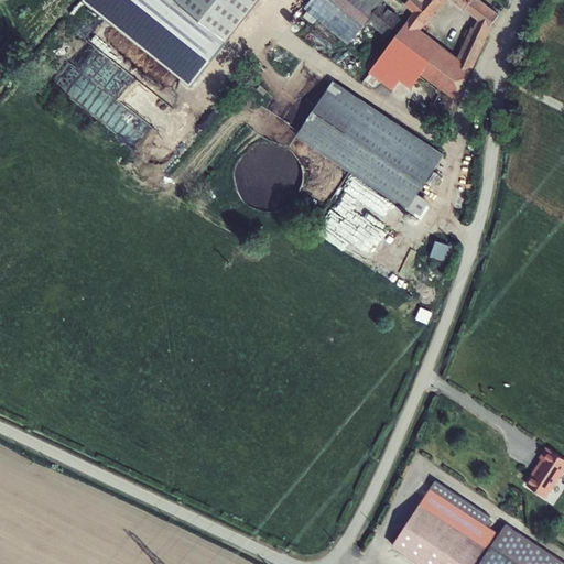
[(83,0),(193,85),(229,41),(176,0),(83,0)]
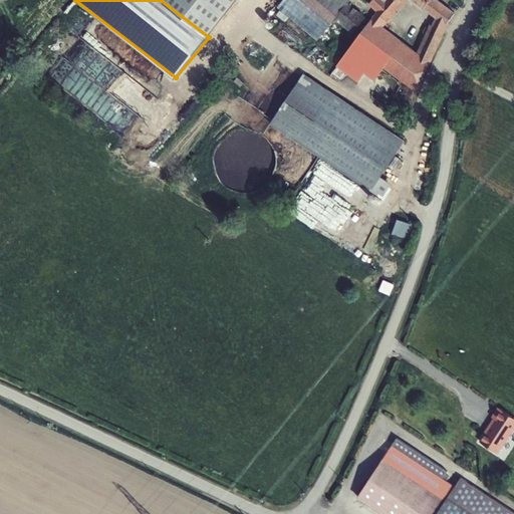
[(161,0),(209,37),(237,0),(161,0)]
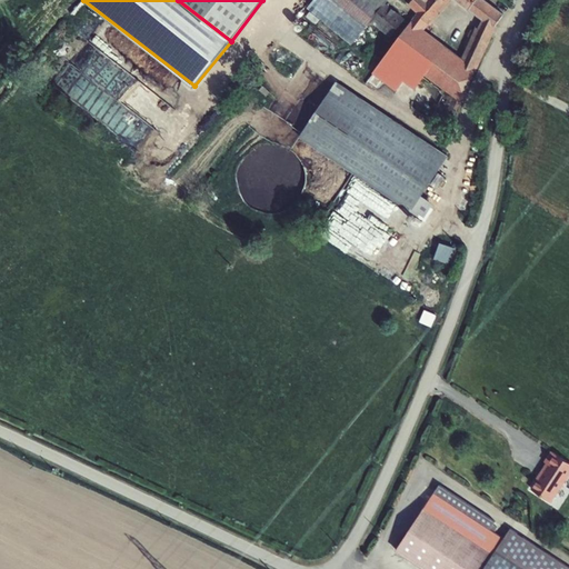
[(350,38),(358,29),(322,0),(317,0),(312,5),(350,38)]
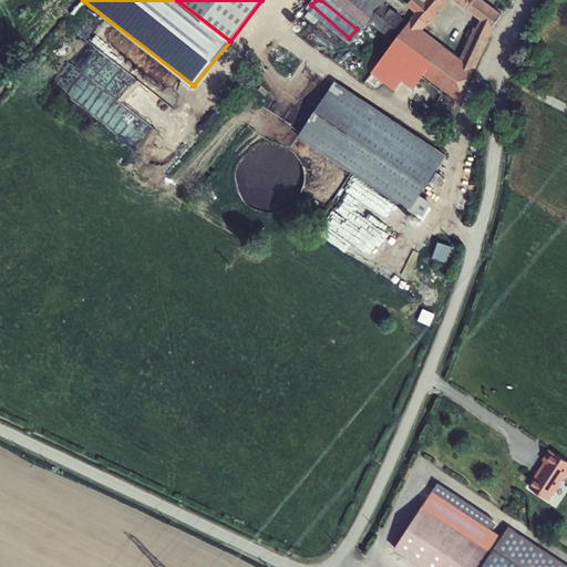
[(381,0),(321,0),(357,29),(369,16),(381,0)]
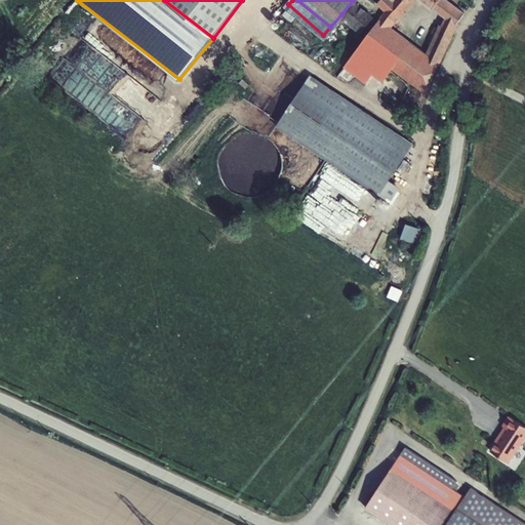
[(370,13),(355,0),(353,0),(341,14),(355,26),(359,28),(370,13)]
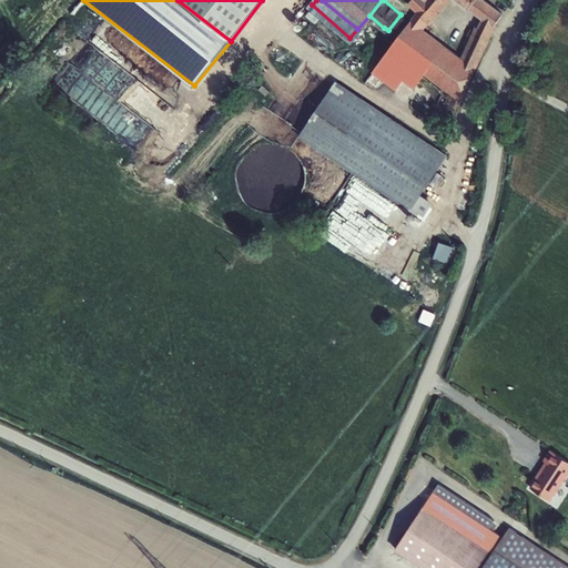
[(375,64),(376,66),(399,81),(405,72),(416,80),(427,66),(450,82),(448,89),(462,95),(495,22),(503,11),(489,0),(474,0),(469,6),(482,14),(475,28),(470,24),(468,29),(473,32),(458,57),(423,31),(444,0),(407,0),(417,8),(375,64)]
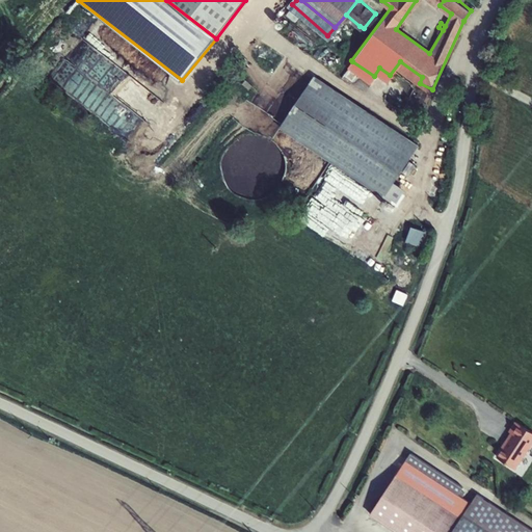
[(287,114),(312,133),(336,92),(312,78),(302,90),(287,114)]
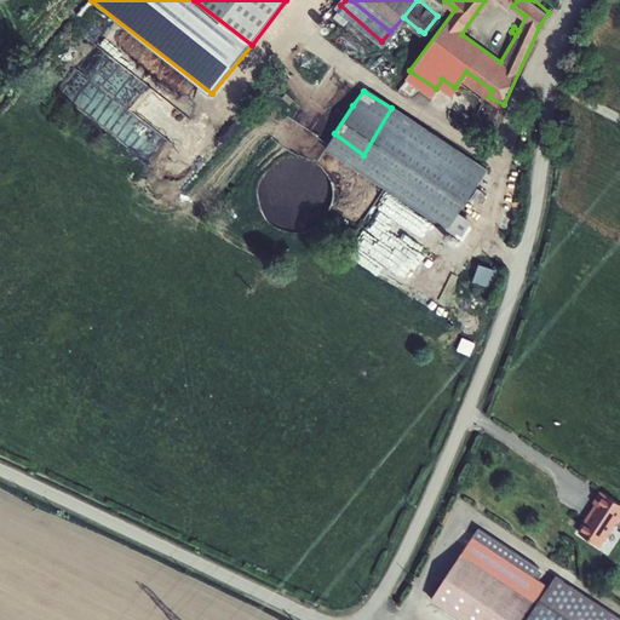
[(504,104),(489,97),(476,125),(492,131),(504,104)]
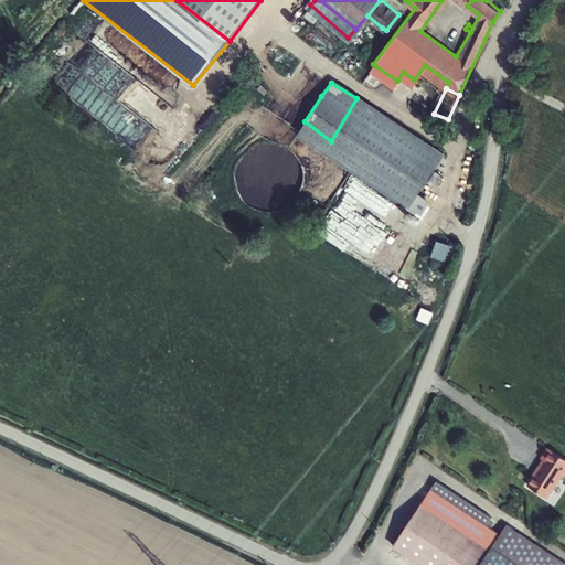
[(356,98),(331,141),(323,155),(386,195),(392,194),(401,195),(406,200),(438,150),(356,98)]
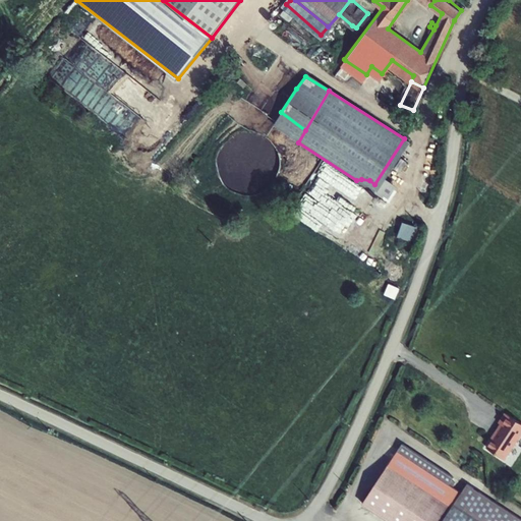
[(272,126),(298,142),(305,130),(281,112),(272,126)]
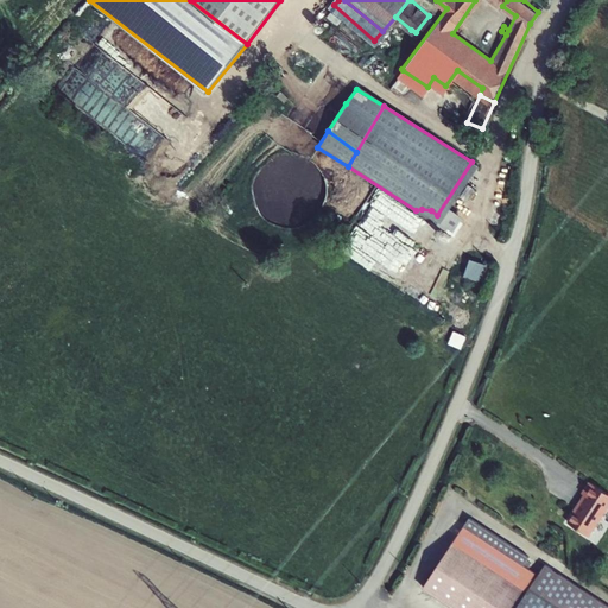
[(434,221),(437,215),(431,210),(422,209),(416,210),(434,221)]
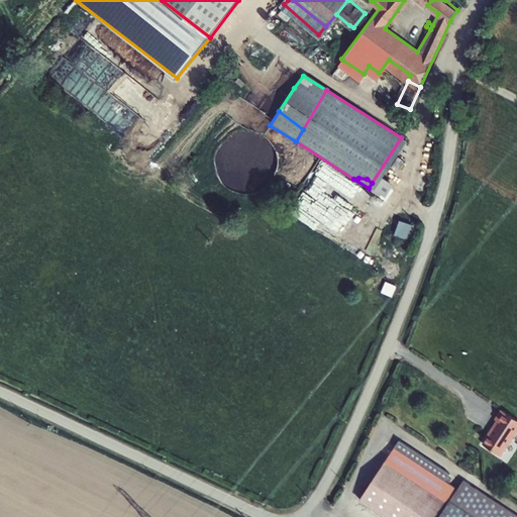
[(414,224),(398,218),(393,233),(408,238),(414,224)]
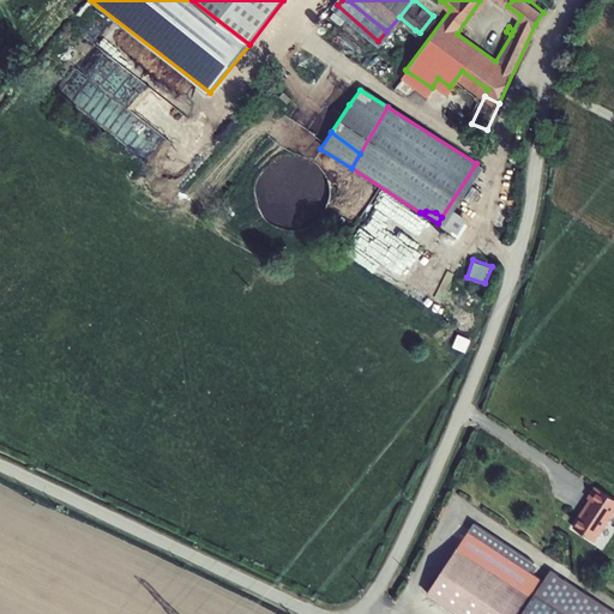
[(584,497),(567,525),(589,537),(613,498),(588,483),(581,495),(584,497)]
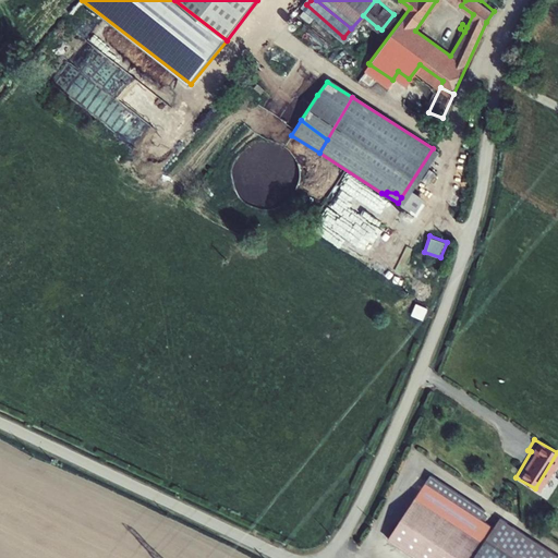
[(426,471),(383,535),(417,557),(522,557),(532,540),(496,514),(489,524),(480,518),(483,513),(478,511),(481,507),(426,471)]
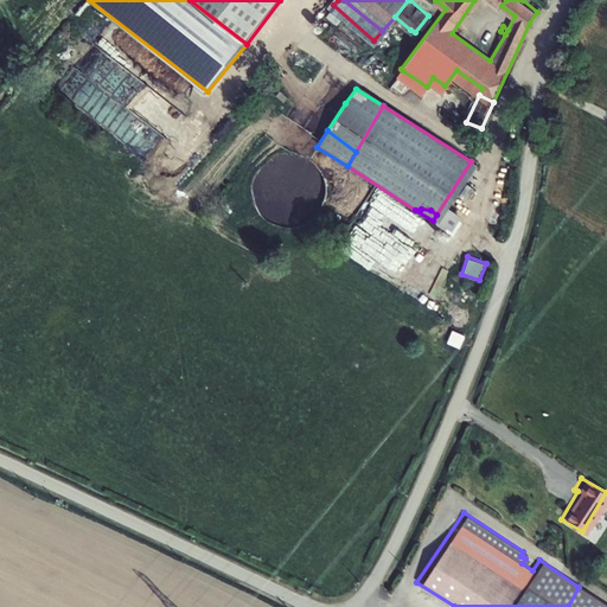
[(606,606),(579,587),(568,606),(606,606)]
